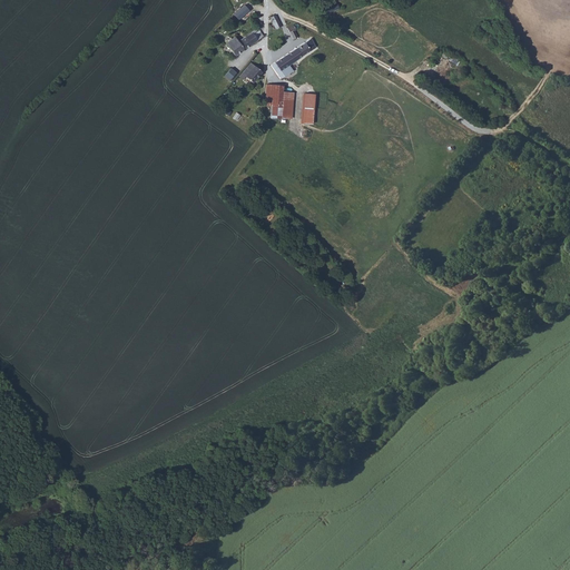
[(324,6),(326,11),(338,7),(336,0),(324,6)]
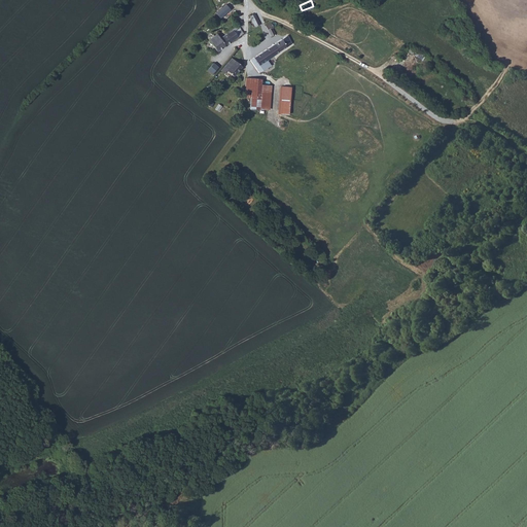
[(225,6),(216,14),(220,20),(230,11),(225,6)]
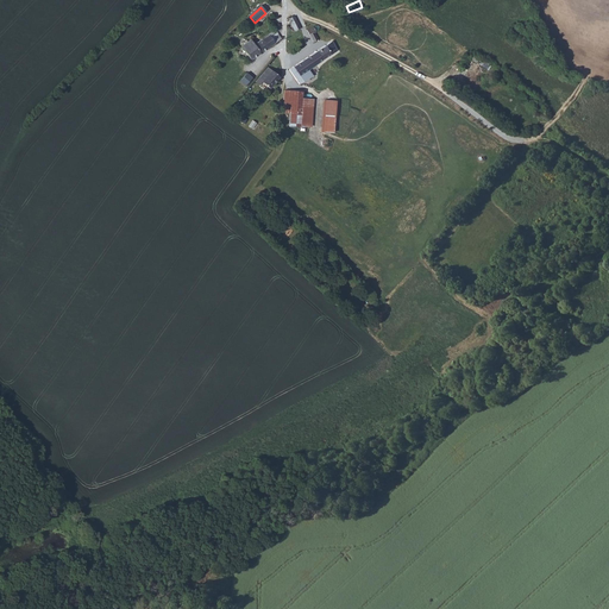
[(302,29),(295,16),(292,18),(299,30),(302,29)]
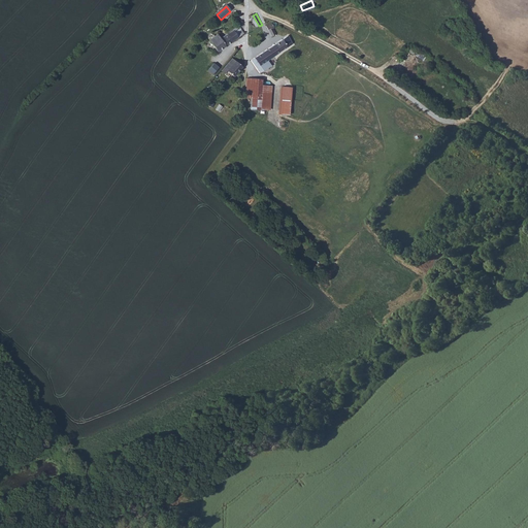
[(279,25),(277,22),(269,26),(274,36),(279,34),(279,33),(281,31),(277,26),(279,25)]
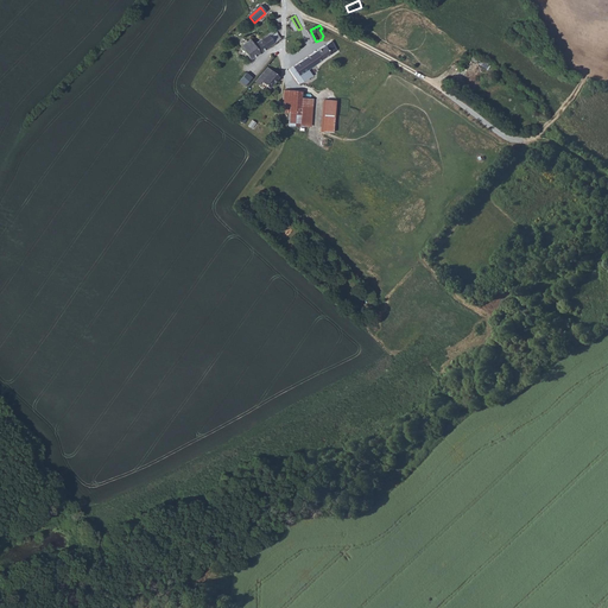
[(277,42),(284,38),(278,30),(272,35),(277,42)]
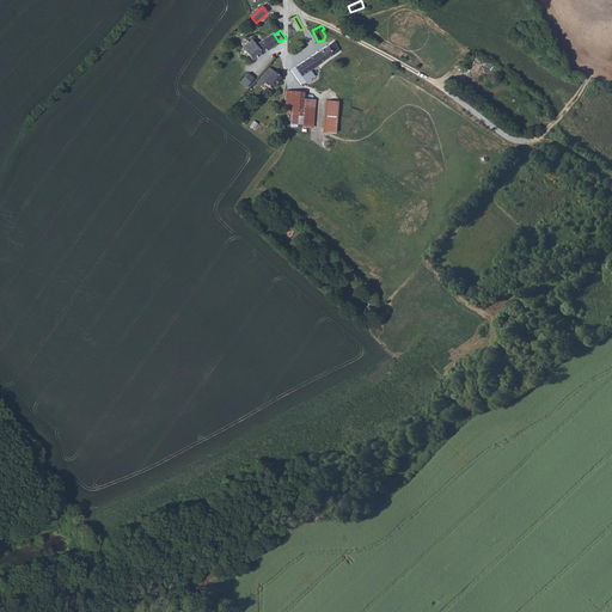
[(268,38),(273,47),(279,42),(274,35),(268,38)]
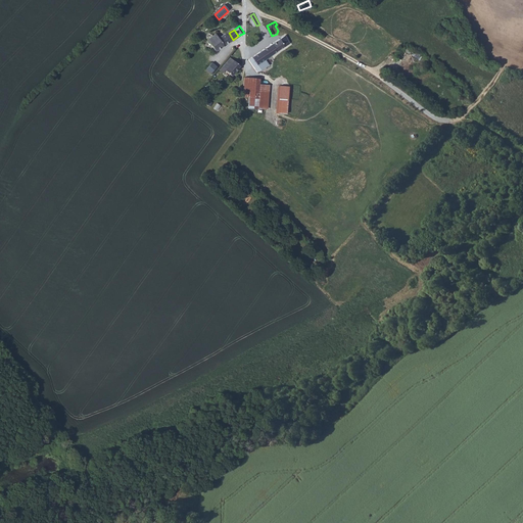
[(210,40),(219,50),(233,40),(229,33),(221,38),(219,34),(210,40)]
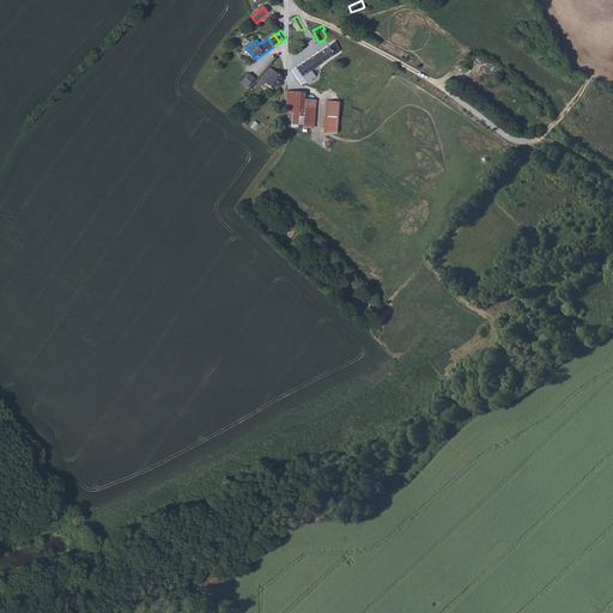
[(345,48),(339,38),(296,68),(301,77),(322,64),(327,71),(334,66),(329,59),(345,48)]
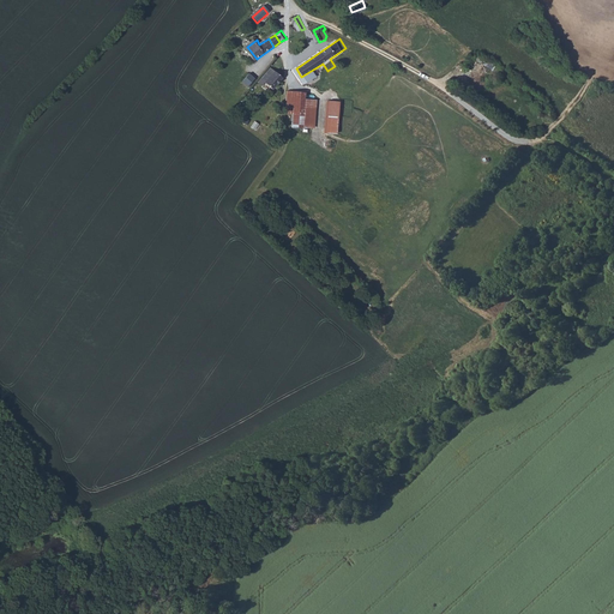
[(277,88),(287,78),(287,77),(275,66),(262,80),(266,85),(270,82),(277,88)]
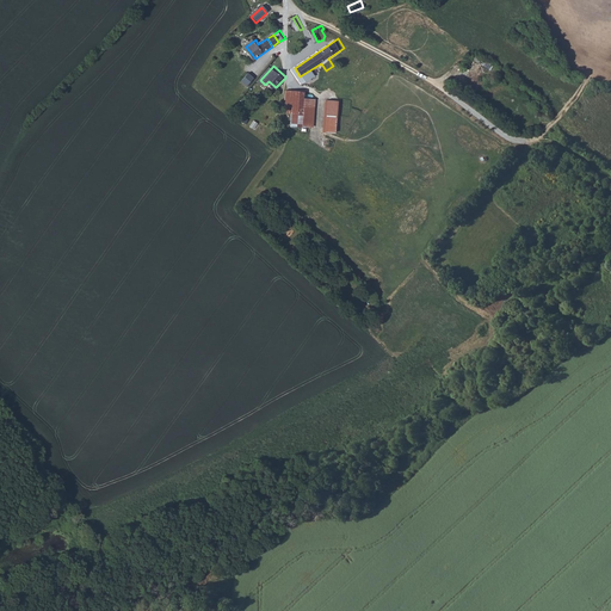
[(247,72),(240,80),(247,86),(254,78),(247,72)]
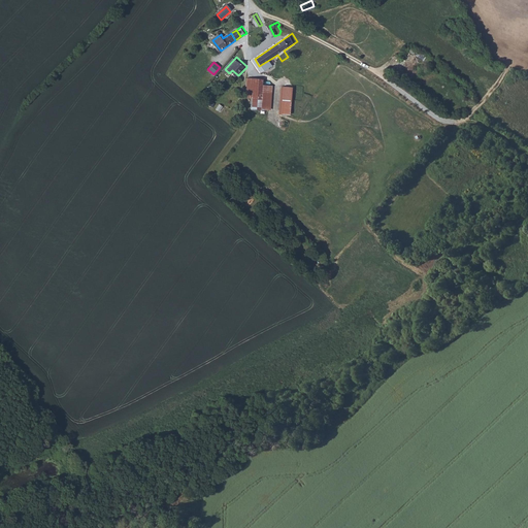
[(252,97),(251,108),(270,109),(272,86),(262,85),(263,78),(246,77),(244,97),(252,97)]
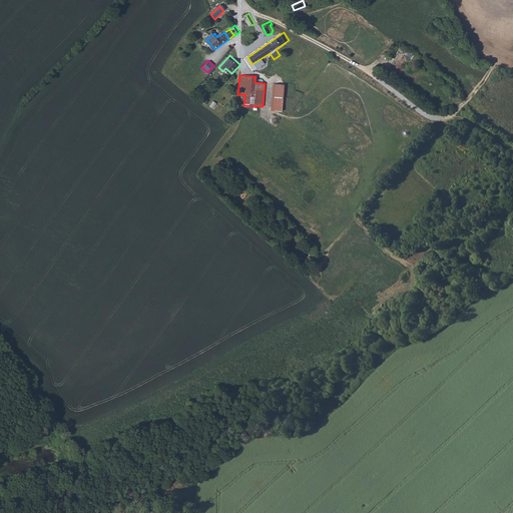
[(273,83),(271,110),(282,111),(284,84),(273,83)]
